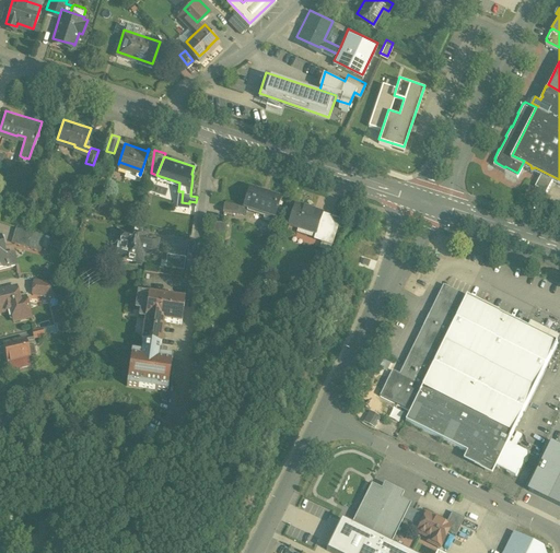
[(552,176),(541,171),(536,183),(547,188),(552,176)]
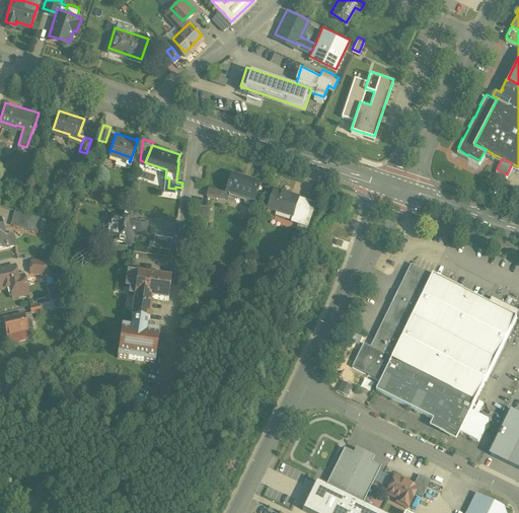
[(261,179),(231,170),(225,188),(245,194),(244,198),(252,201),(254,197),(261,179)]
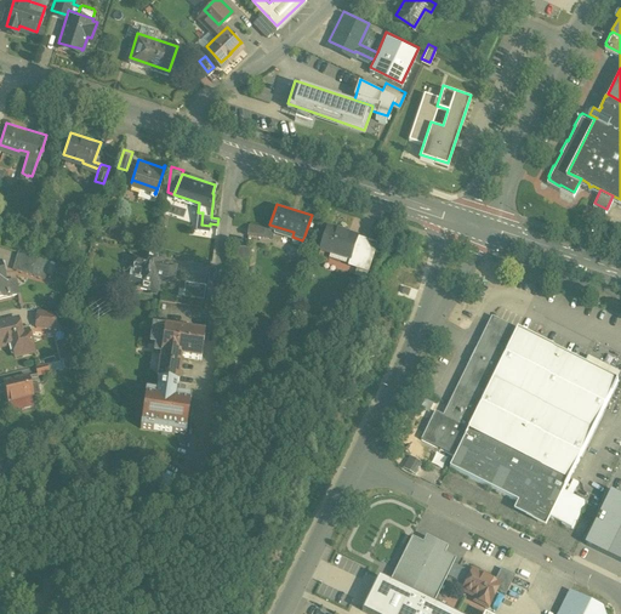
[(265,223),(249,221),(248,231),(263,233),(265,223)]
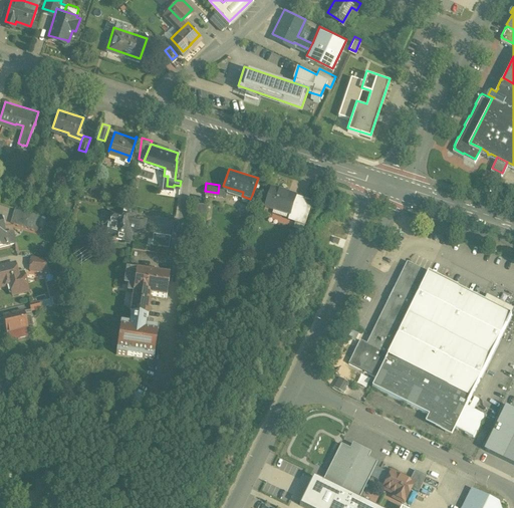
[(291,189),(271,183),(265,203),(289,211),(290,208),(293,201),(293,200),(296,191),(291,189)]
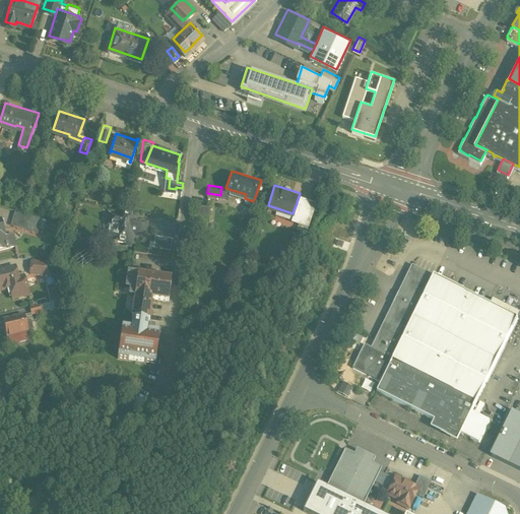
[(210,202),(195,201),(194,215),(209,216),(210,202)]
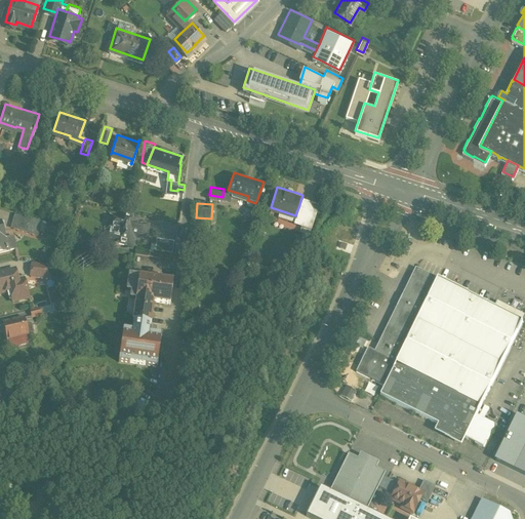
[(299,205),(296,212),(295,215),(294,218),(301,222),(307,207),(299,205)]
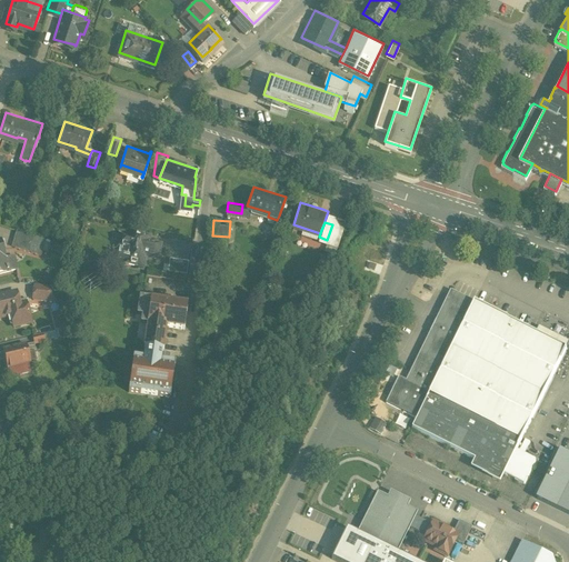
[(33,230),(22,227),(17,226),(12,242),(29,247),(33,230)]
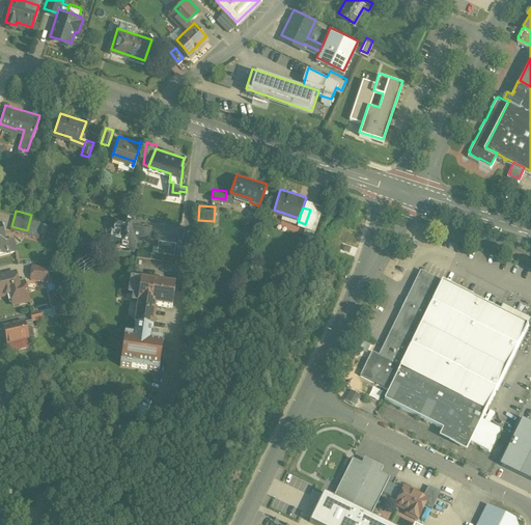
[(139,216),(123,213),(123,217),(113,215),(110,225),(120,227),(118,237),(115,236),(114,238),(118,239),(117,241),(133,245),(135,232),(148,236),(150,223),(138,220),(139,216)]
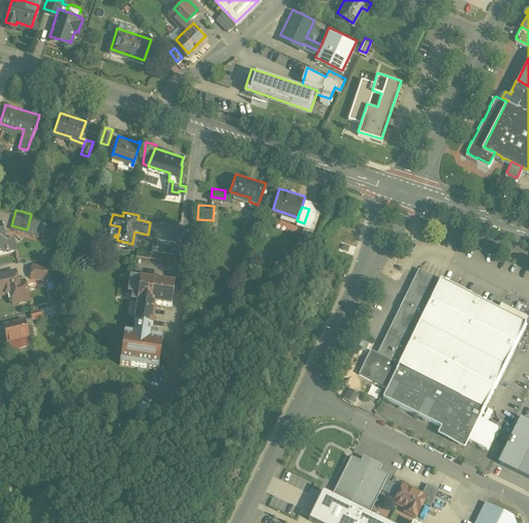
[(2,218),(0,218),(0,247),(7,246),(8,248),(16,246),(12,234),(6,236),(2,218)]
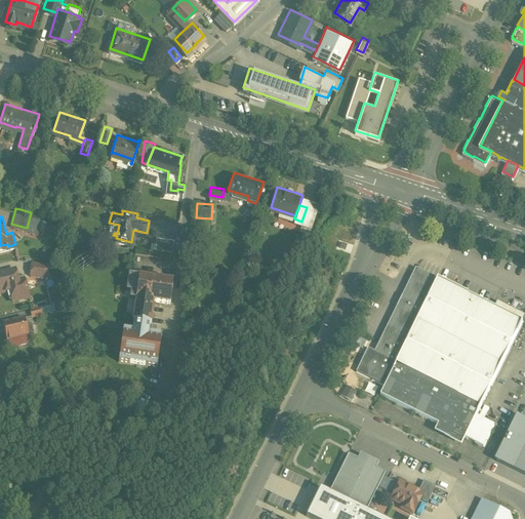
[(50,260),(33,257),(31,272),(53,275),(50,260)]
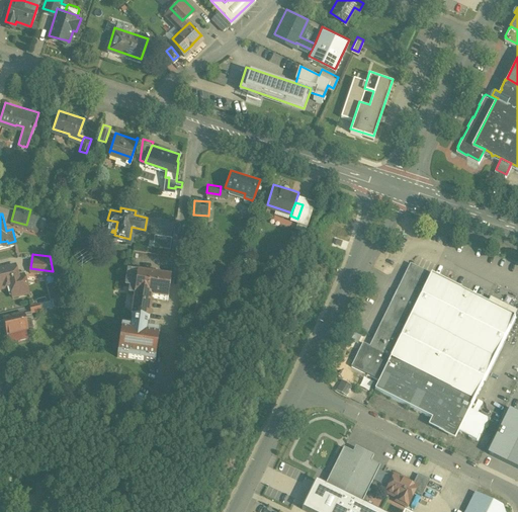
[(25,267),(17,269),(15,261),(0,264),(0,284),(10,282),(12,292),(28,288),(26,278),(27,278),(25,267)]
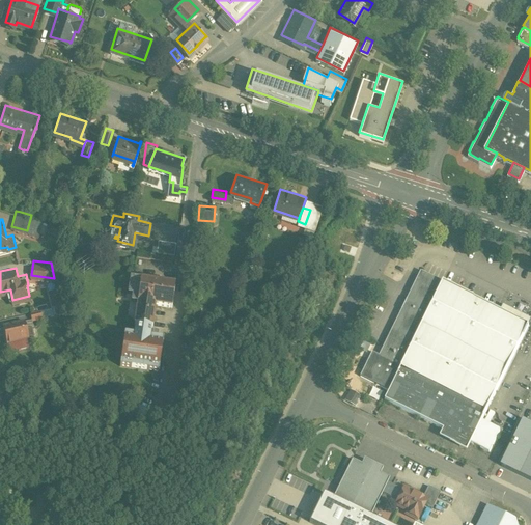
[(529,320),(442,276),(442,277),(423,268),(382,352),(372,347),(360,371),(389,385),(385,394),(471,438),(482,416),(529,320)]
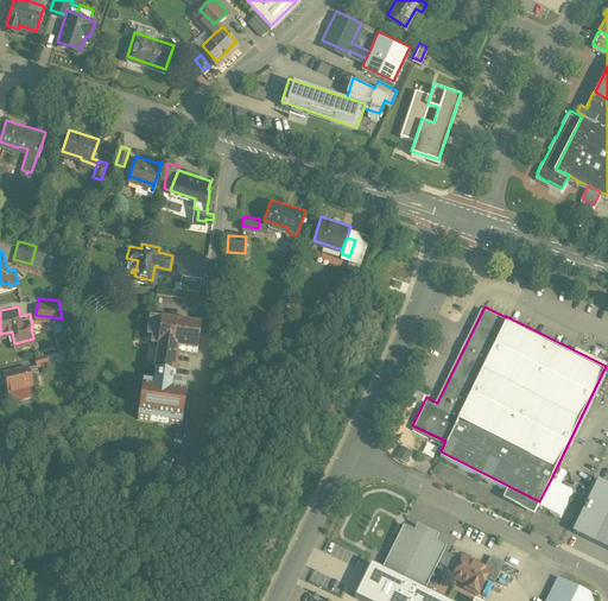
[(201,321),(162,315),(162,316),(151,314),(149,331),(153,331),(152,341),(158,341),(156,359),(154,367),(156,367),(173,369),(175,369),(178,345),(197,347),(201,321)]
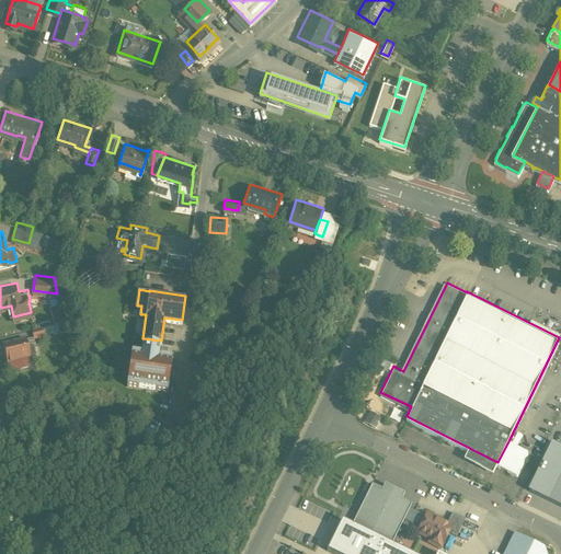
[(140,314),(138,313),(136,330),(144,331),(146,314),(140,314)]
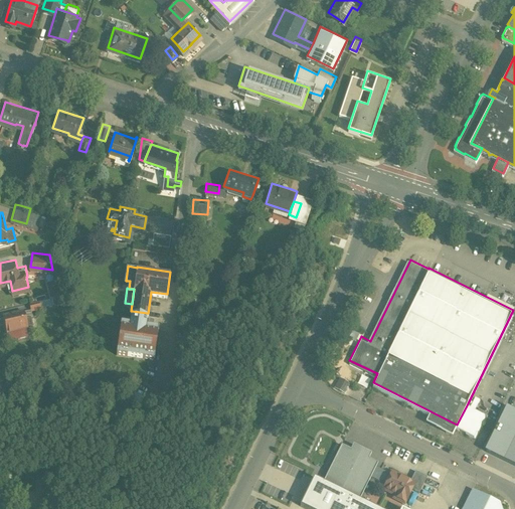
[(39,297),(29,300),(31,307),(41,304),(39,297)]
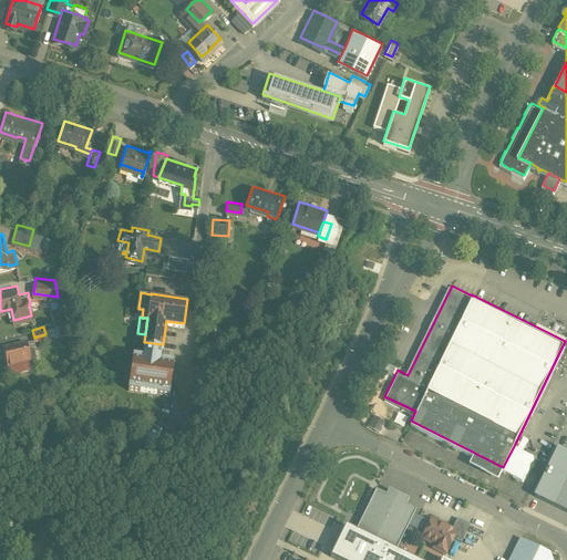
[(27,338),(3,343),(8,362),(10,362),(10,363),(18,361),(20,369),(31,365),(29,358),(31,356),(31,355),(37,353),(34,345),(29,346),(27,338)]
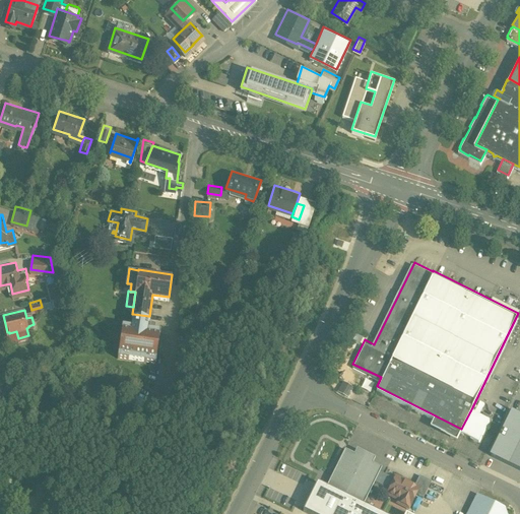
[(147,325),(148,316),(133,314),(131,323),(122,322),(118,354),(155,360),(160,327),(147,325)]
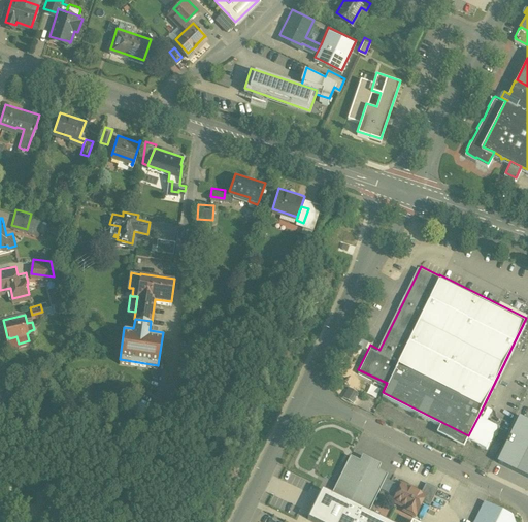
[(344,392),(355,398),(360,388),(350,383),(344,392)]
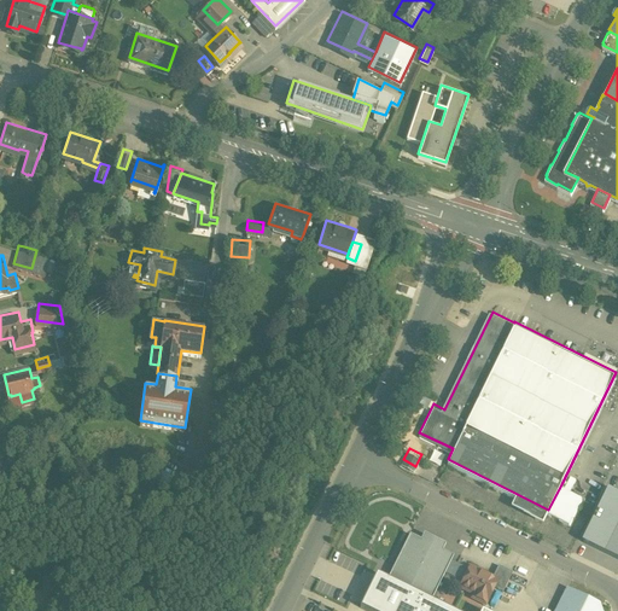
[(617,483),(613,482),(589,537),(617,548),(617,483)]
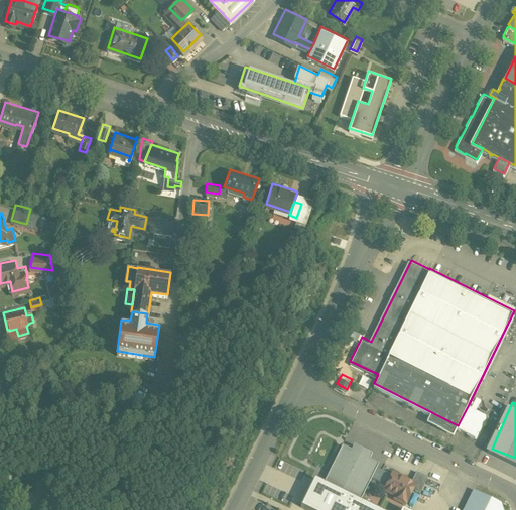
[(487,412),(469,404),(458,425),(476,434),(487,412)]
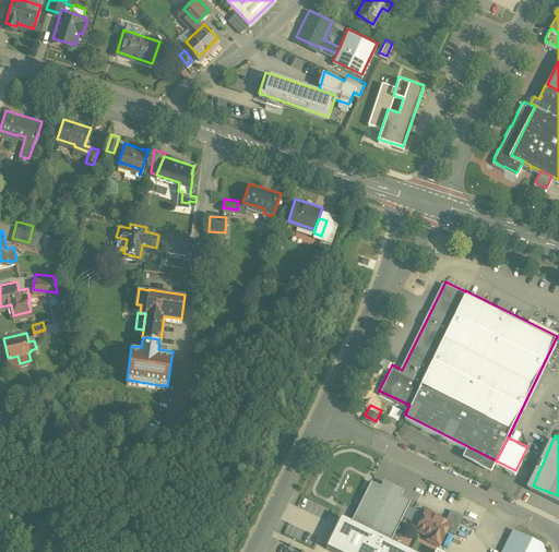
[(384,480),(382,486),(370,480),(351,518),(390,538),(403,513),(408,502),(409,500),(397,493),(400,489),(384,480)]
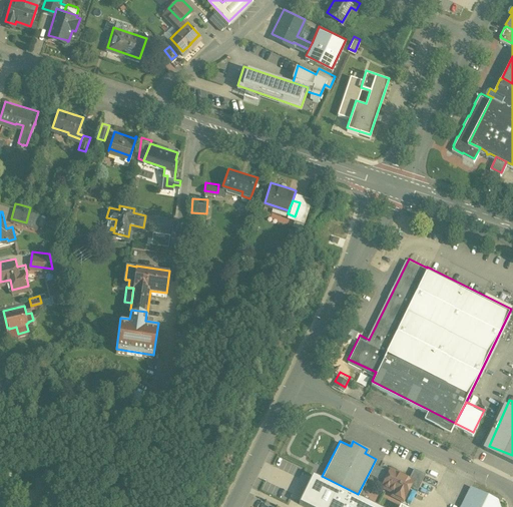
[(390,468),(375,461),(370,471),(385,479),(390,468)]
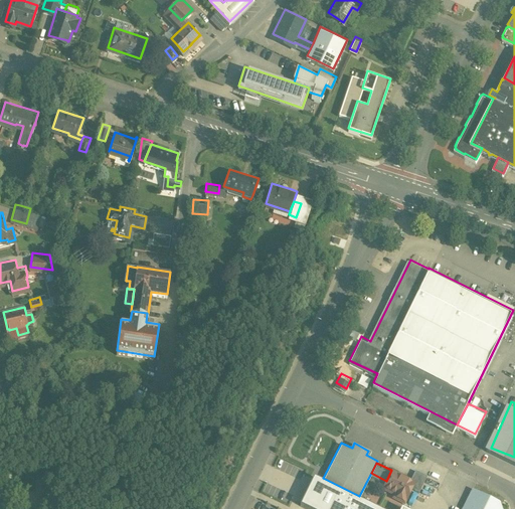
[(427,473),(415,467),(410,477),(414,479),(411,485),(419,489),(427,473)]
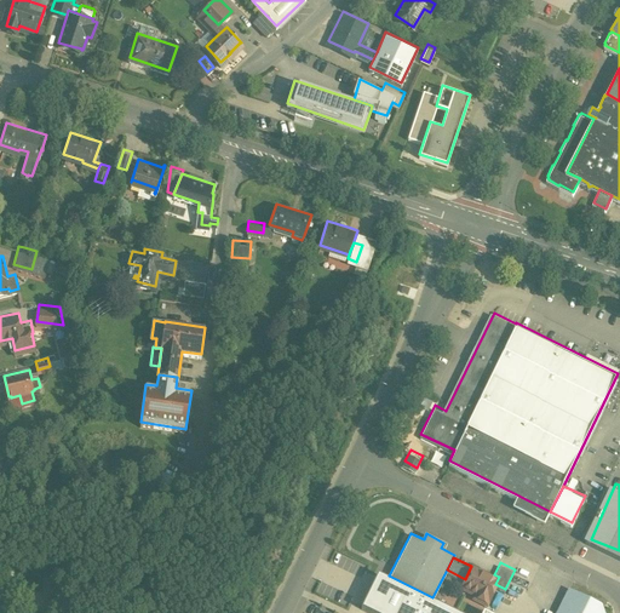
[(494,574),(472,563),(471,566),(465,579),(463,584),(477,591),(476,595),(488,601),(495,584),(499,577),(494,574)]
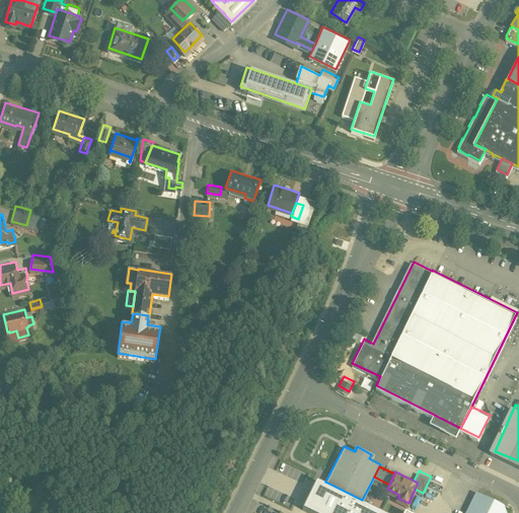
[(325,482),(316,478),(302,505),(318,512),(415,512),(404,508),(401,512),(388,512),(362,500),(325,482)]
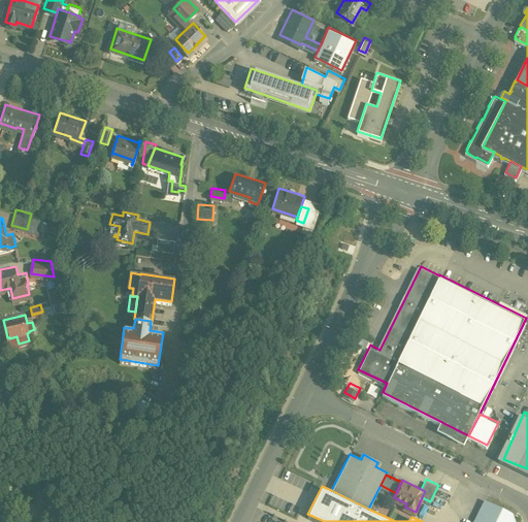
[(517,521),(514,511),(486,497),(473,521),(517,521)]
